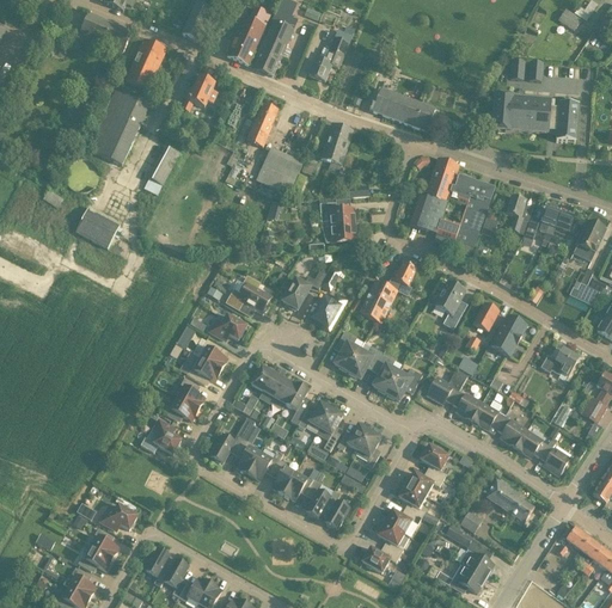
[(195,2),(182,32),(199,41),(212,10),(215,0),(197,0),(196,2),(195,2)]
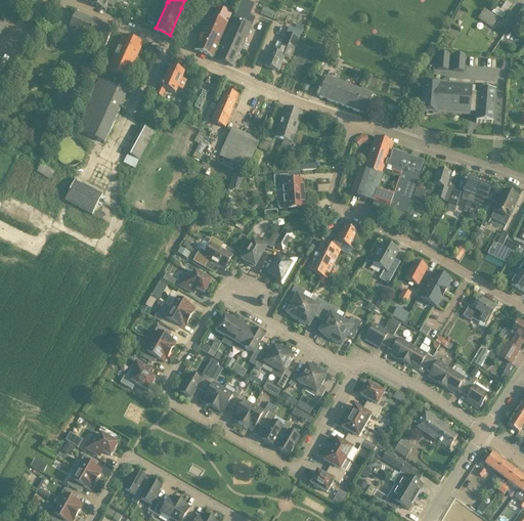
[(231,0),(228,7),(227,7),(225,10),(232,14),(239,0),(231,0)]
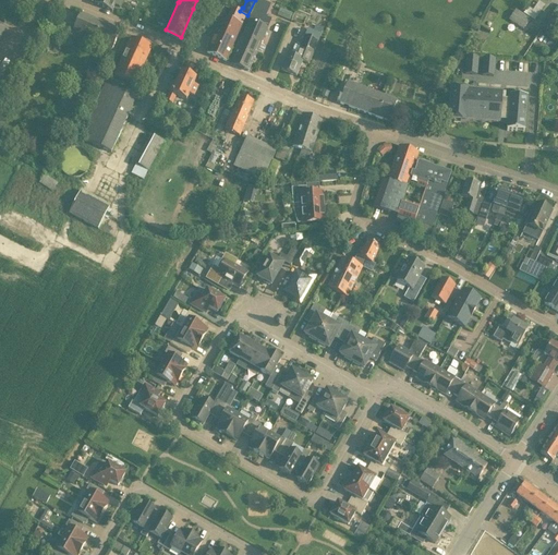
[(534,5),(529,2),(524,10),(535,16),(546,1),(545,0),(537,0),(534,5)]
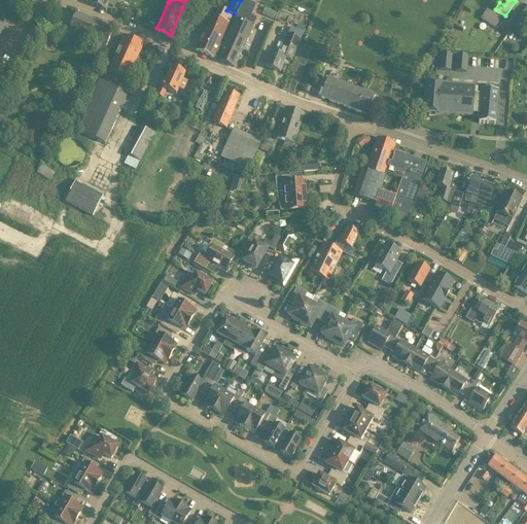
[(275,15),(278,8),(267,4),(264,10),(275,15)]
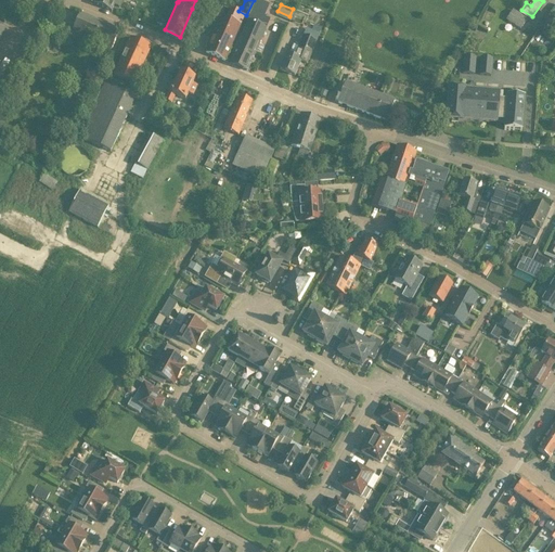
[(506,17),(520,27),(527,17),(513,8),(506,17)]
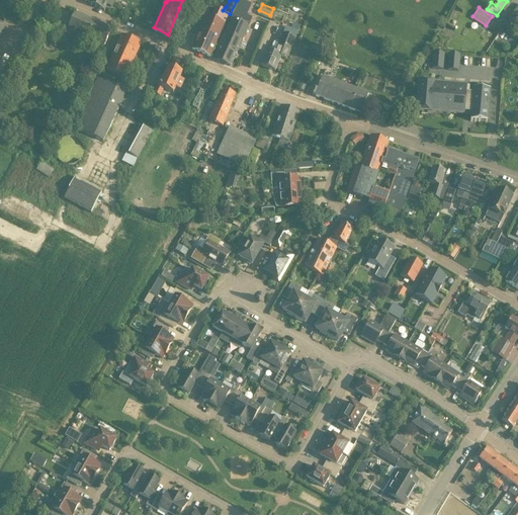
[(111,26),(75,10),(66,30),(84,38),(86,35),(103,44),(111,26)]
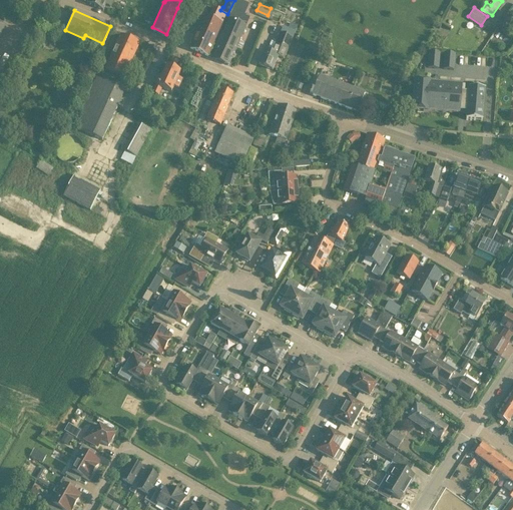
[(190,46),(207,54),(222,22),(204,14),(190,46)]
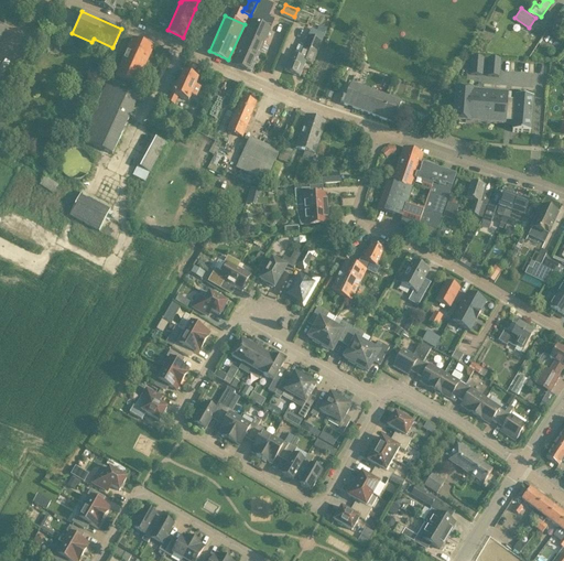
[(234,62),(251,69),(270,27),(252,18),(252,19),(234,62)]
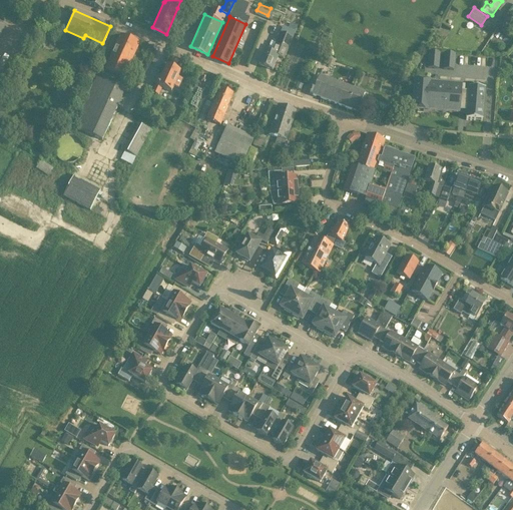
[(265,28),(273,32),(278,21),(270,17),(265,28)]
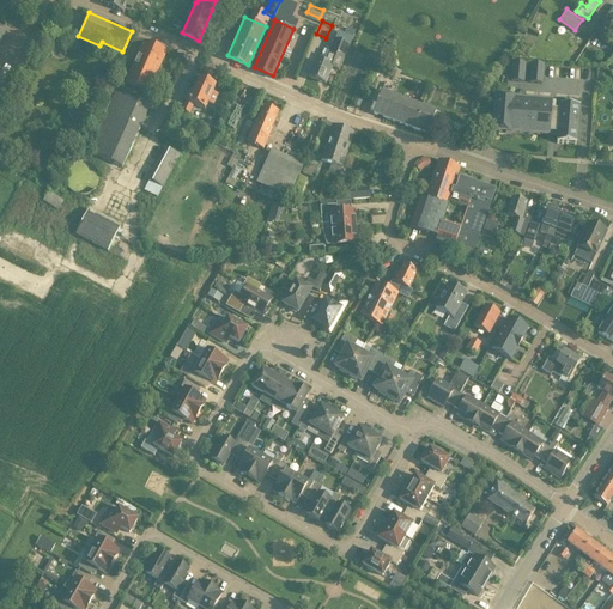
[(326,81),(332,65),(339,68),(350,43),(334,37),(325,61),(315,58),(309,74),(326,81)]
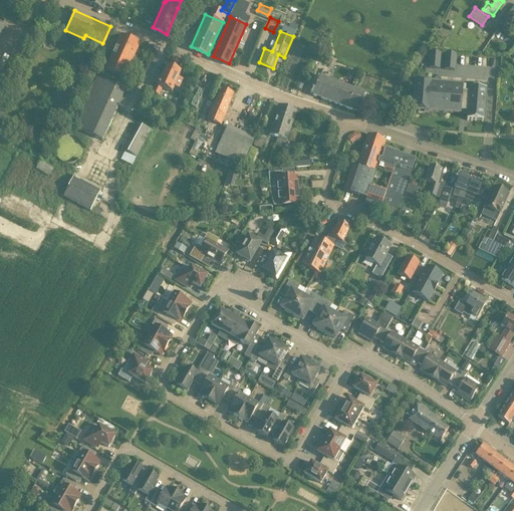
[(120,32),(105,67),(123,75),(140,41),(120,32)]
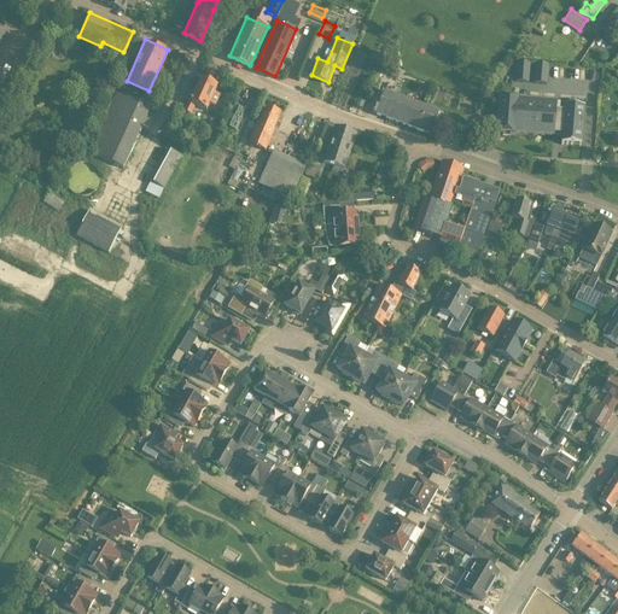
[(517,59),(516,79),(528,80),(530,60),(517,59)]
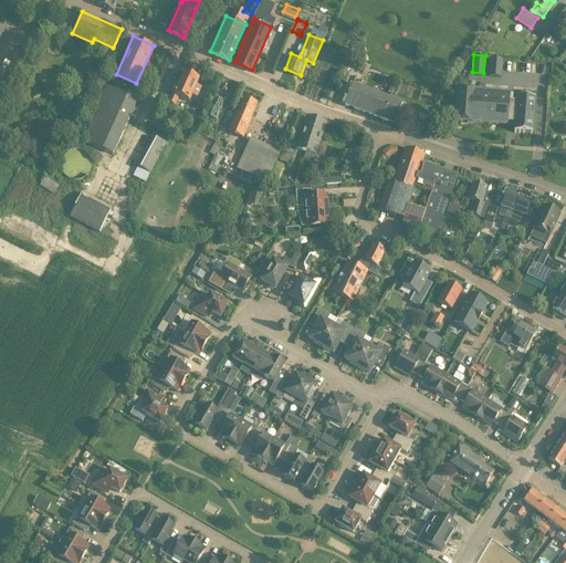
[(502,56),(490,56),(489,74),(500,74),(502,56)]
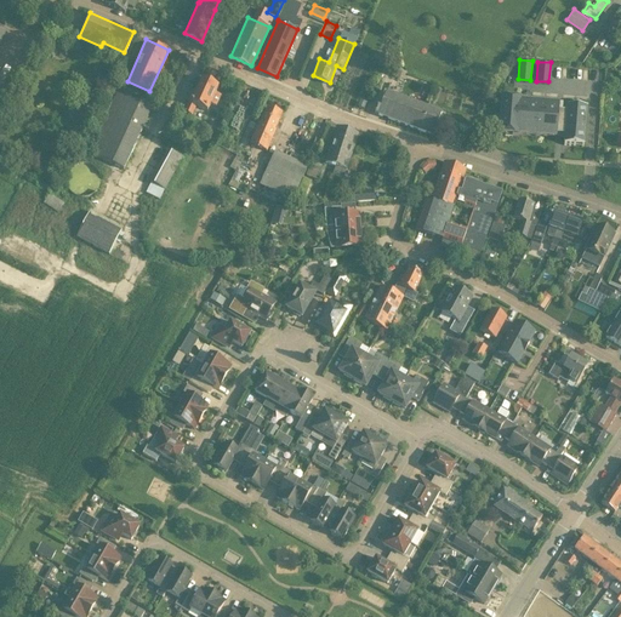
[(208,108),(210,101),(216,103),(220,93),(215,91),(218,84),(201,76),(195,90),(192,87),(186,98),(188,100),(183,109),(182,109),(180,115),(192,121),(194,114),(192,113),(197,103),(208,108)]
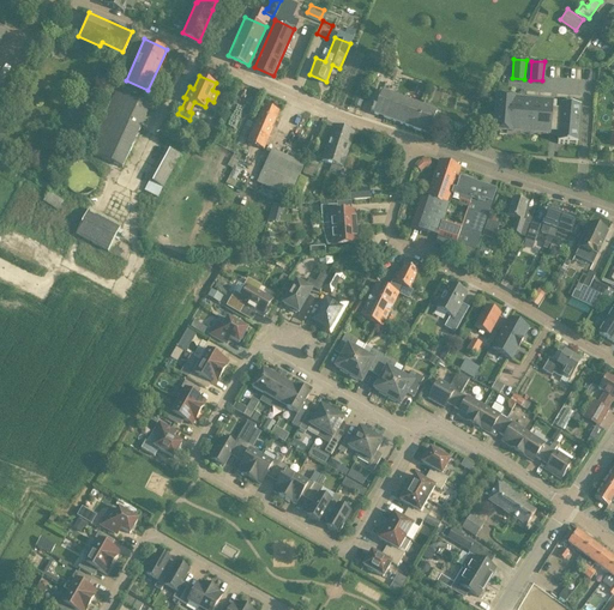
[(383,89),(374,112),(428,132),(437,109),(383,89)]
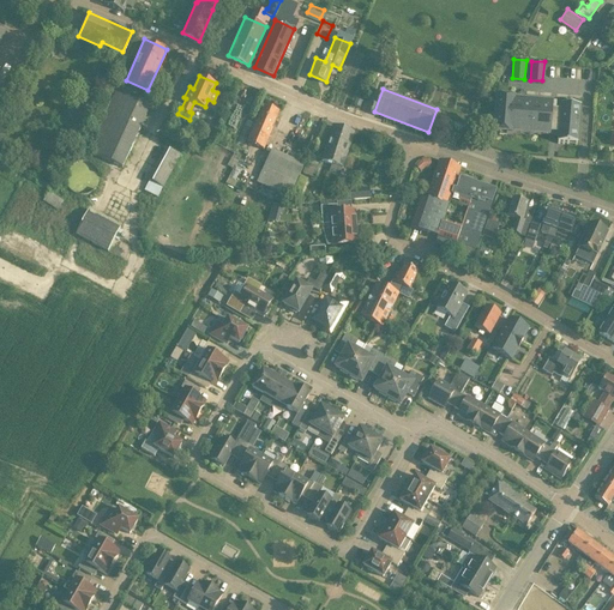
[(149,106),(115,90),(88,150),(122,165),(149,106)]
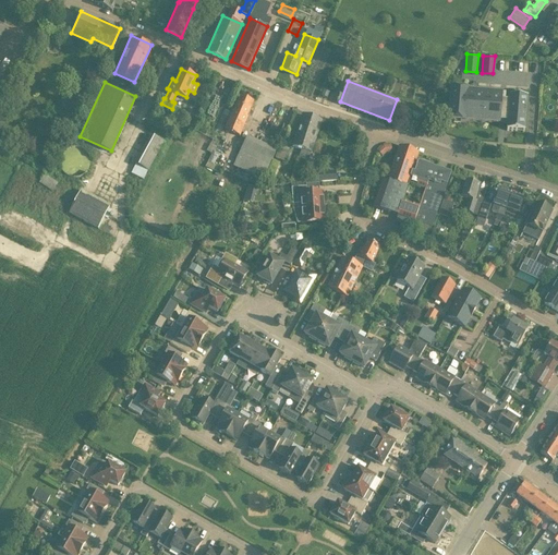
[(469,87),(451,86),(448,119),(465,120),(465,119),(499,121),(499,119),(507,120),(507,129),(524,130),(526,95),(509,94),(509,98),(501,97),(501,91),(468,88),(469,87)]
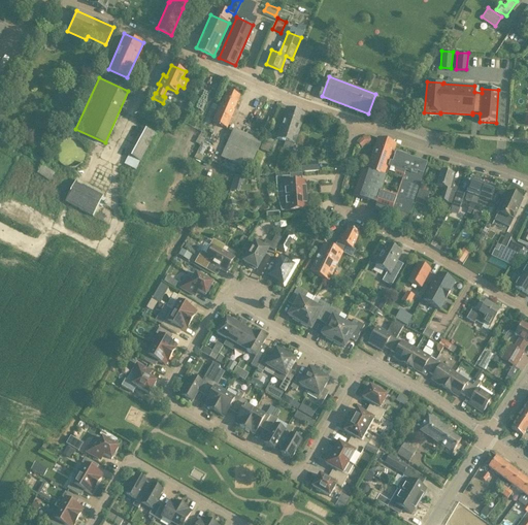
[(226,126),(234,109),(233,108),(239,95),(227,90),(222,103),(212,99),(202,122),(211,126),(213,121),(226,126)]
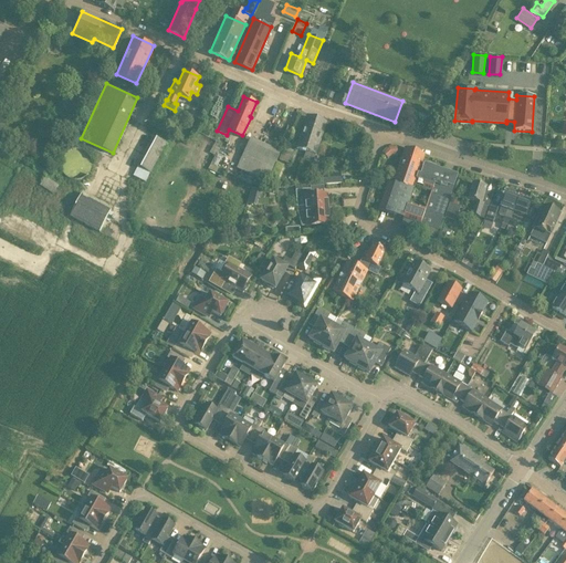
[(296,146),(306,149),(316,117),(306,114),(296,146)]
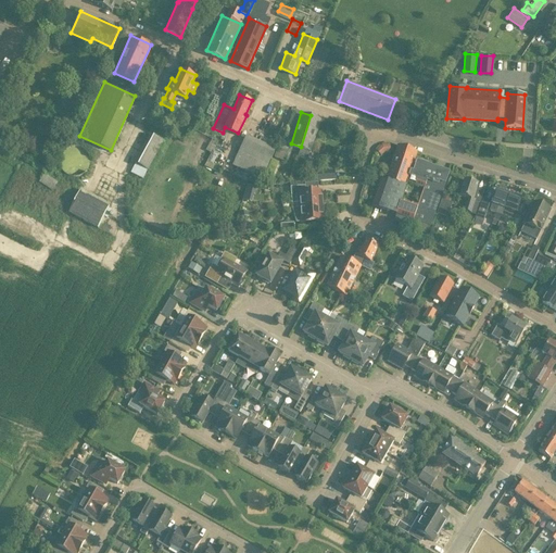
[(320,118),(311,115),(301,147),(298,154),(307,158),(310,150),(311,150),(320,118)]
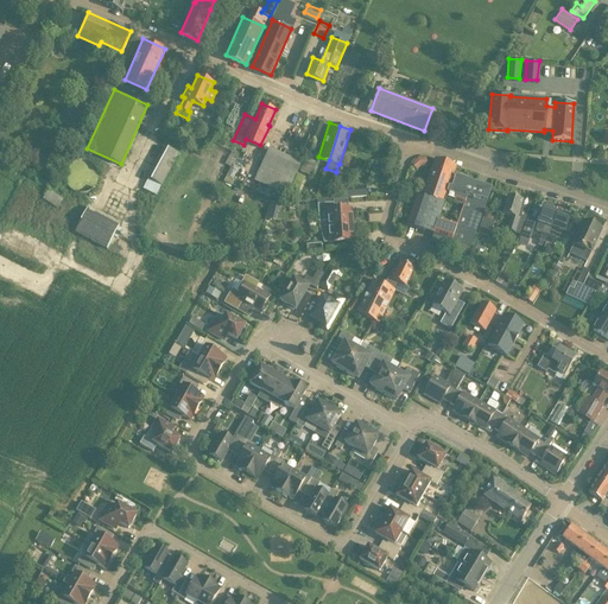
[(157,192),(162,184),(178,152),(164,144),(146,176),(141,184),(157,192)]
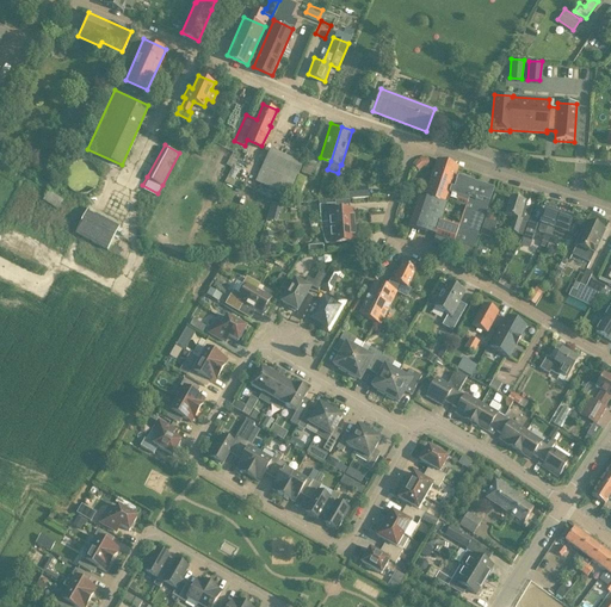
[(228,161),(234,165),(227,179),(233,181),(241,166),(234,162),(238,155),(233,153),(228,161)]
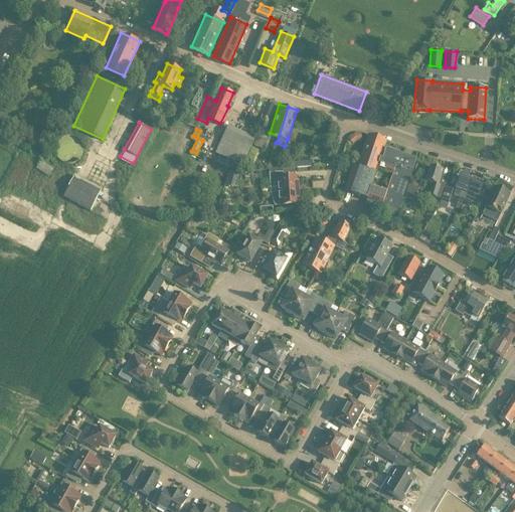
[(363,137),(362,130),(351,132),(352,139),(363,137)]
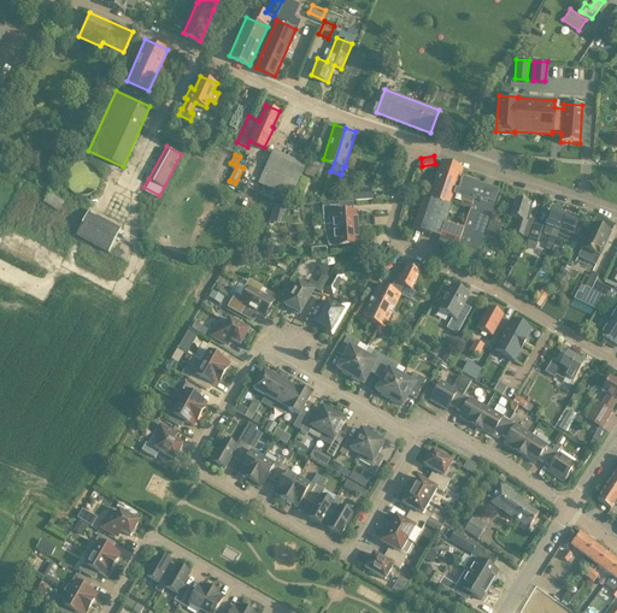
[(78,193),(82,194),(86,193),(88,193),(89,192),(92,192),(93,190),(94,189),(97,187),(97,186),(98,184),(99,183),(99,181),(100,178),(100,176),(100,174),(99,171),(98,169),(97,166),(95,164),(93,163),(90,160),(88,159),(86,159),(83,159),(81,159),(78,159),(76,160),(74,160),(72,161),(71,163),(69,165),(68,166),(66,169),(66,171),(65,172),(65,175),(65,176),(65,178),(65,180),(66,182),(66,183),(68,186),(69,187),(70,188),(72,190),(74,192),(76,193),(78,193)]
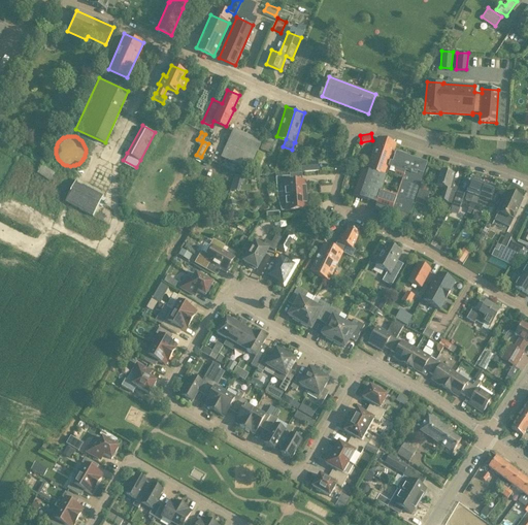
[(274,140),(264,136),(260,146),(262,148),(262,149),(271,152),(274,140)]
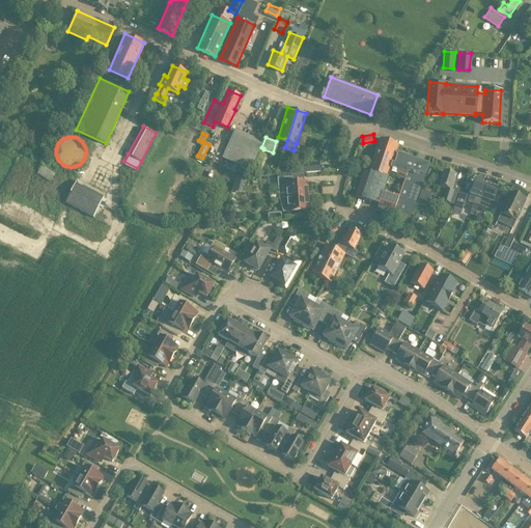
[(362,197),(378,202),(382,189),(388,172),(392,161),(397,143),(380,137),(369,170),(364,168),(356,194),(362,196),(362,197)]
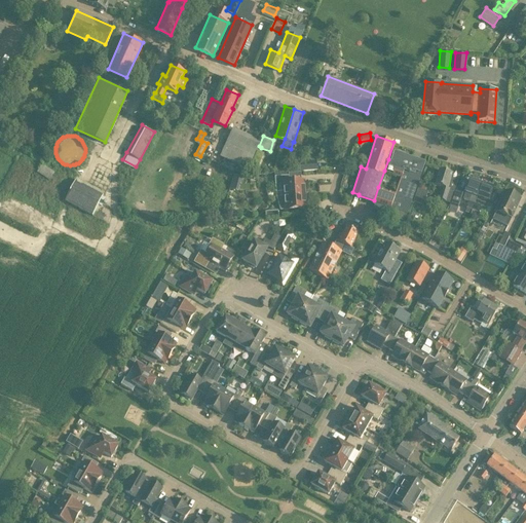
[(378,187),(374,200),(382,203),(380,212),(404,220),(424,161),(395,151),(391,160),(388,159),(384,171),(401,176),(395,192),(378,187)]
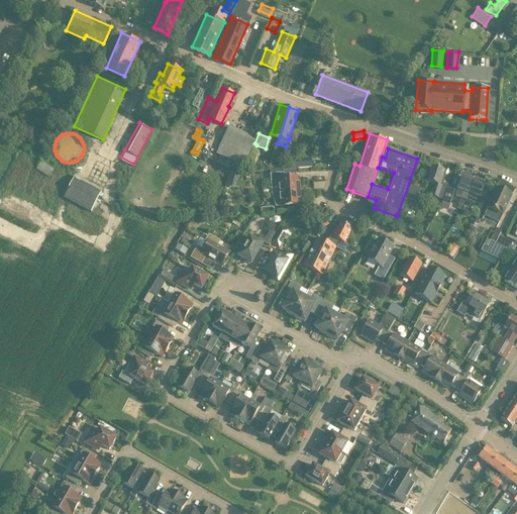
[(296,157),(297,166),(311,165),(310,156),(296,157)]
